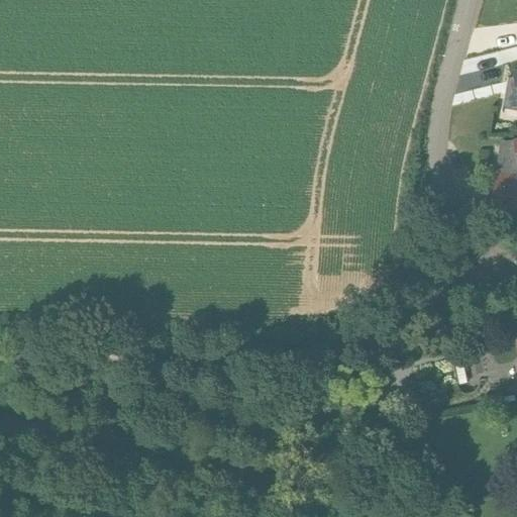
[(516,72),(512,74),(513,78),(507,79),(502,108),(516,111),(516,72)]
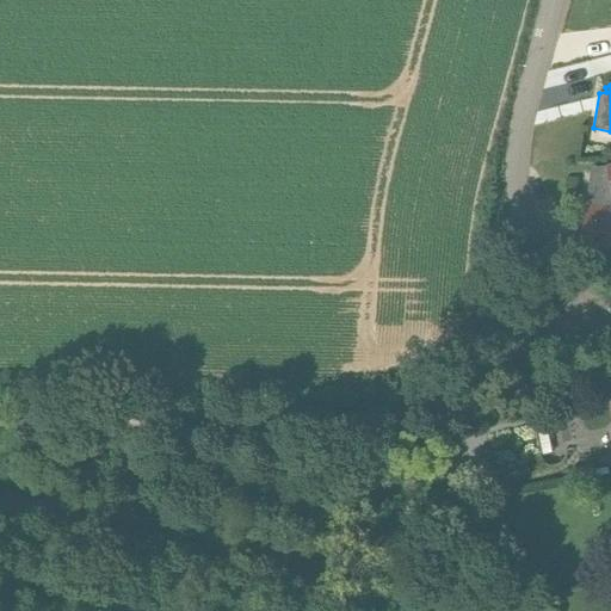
[(581,244),(610,247),(610,167),(594,171),(594,172),(594,173),(596,179),(591,180),(581,244)]
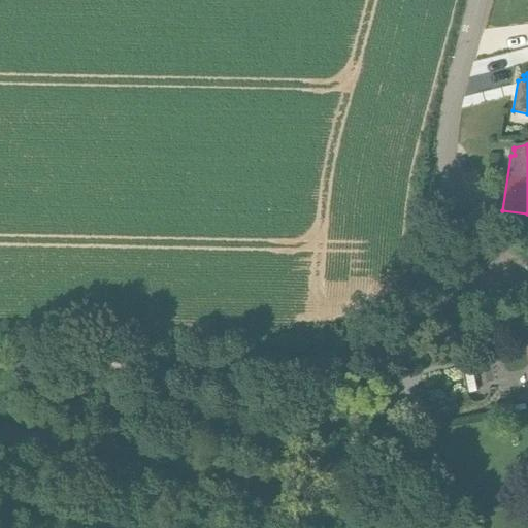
[(461,367),(467,394),(476,392),(471,365),(461,367)]
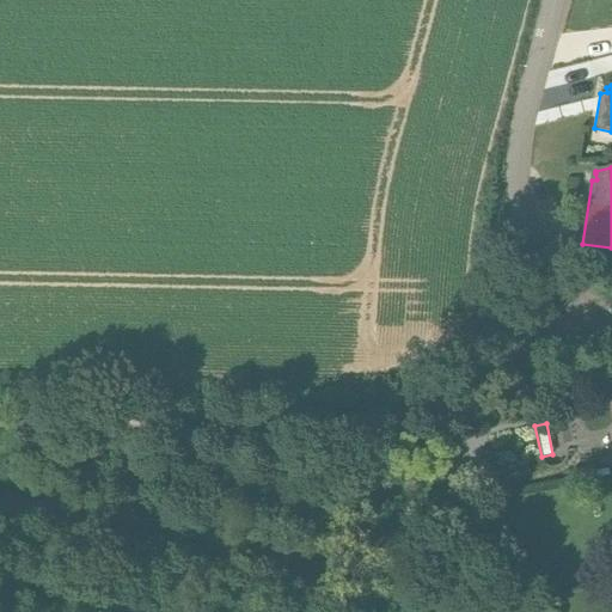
[(414,459),(417,477),(434,473),(429,456),(414,459)]
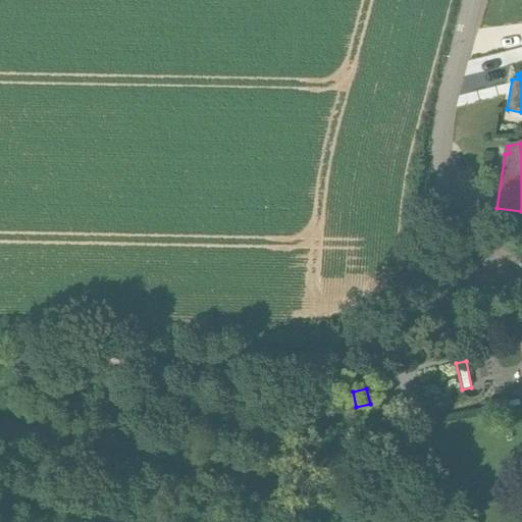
[(490,405),(491,411),(508,408),(507,402),(490,405)]
